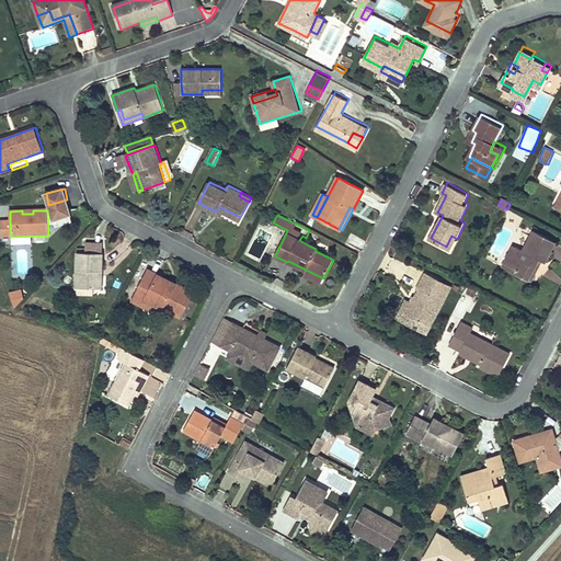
[(11,237),(10,221),(1,221),(2,237),(11,237)]
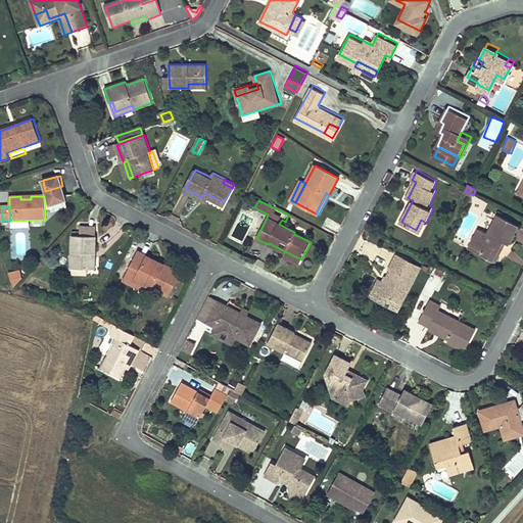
[(490,231),(483,228),(475,245),(485,249),(483,253),(495,258),(506,239),(508,241),(511,242),(521,223),(500,212),(490,231)]
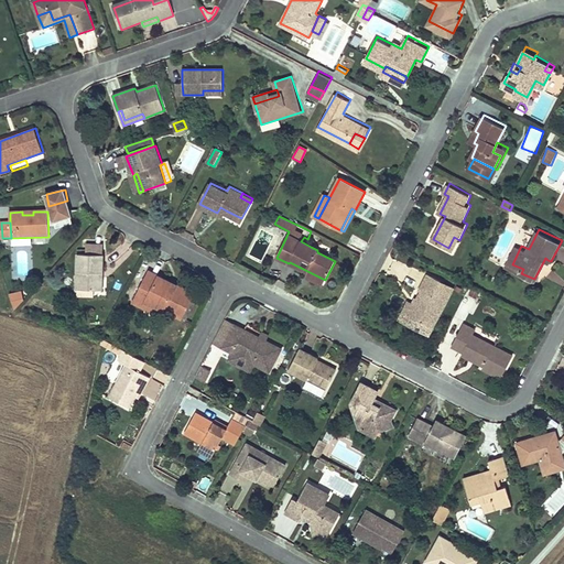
[(301,241),(311,247),(314,240),(308,237),(307,239),(304,237),(301,241)]
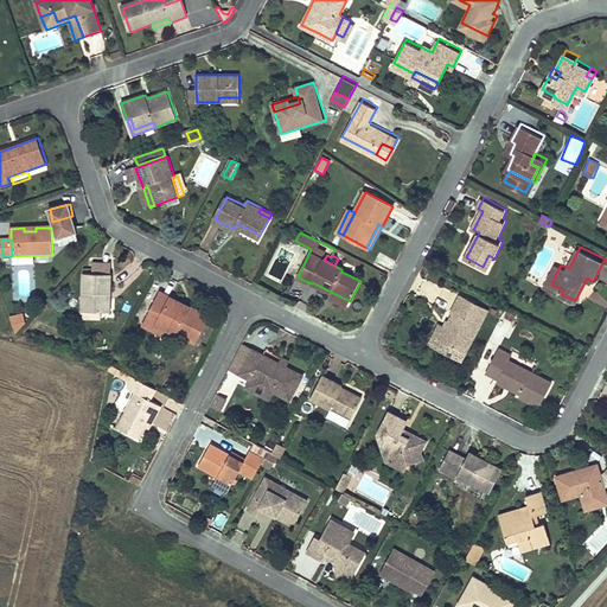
[(489,255),(483,267),(489,269),(494,259),(489,255)]
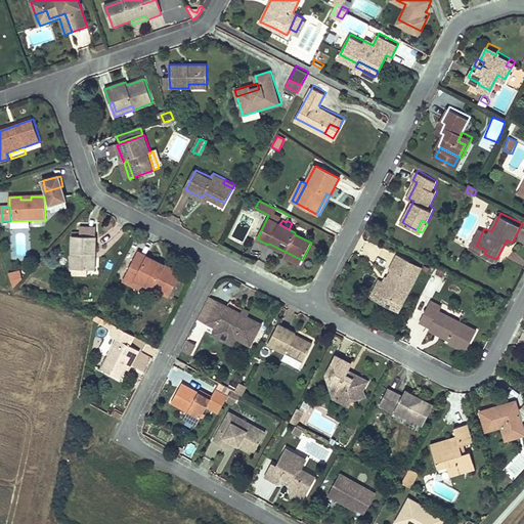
[(476,246),(484,228),(482,226),(472,248),(484,254),(486,250),(476,246)]
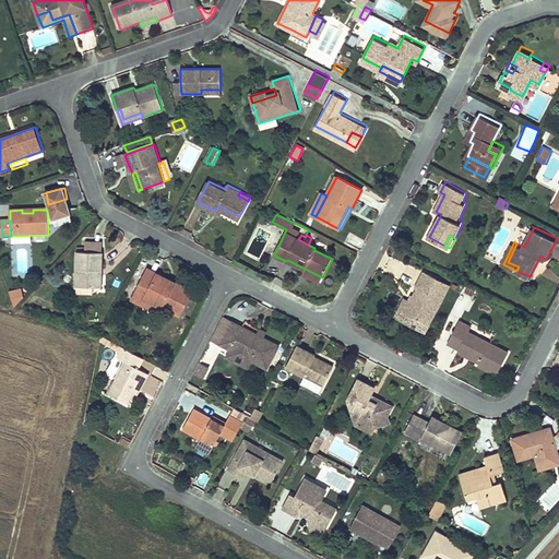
[(103,245),(93,245),(92,254),(102,254),(103,245)]
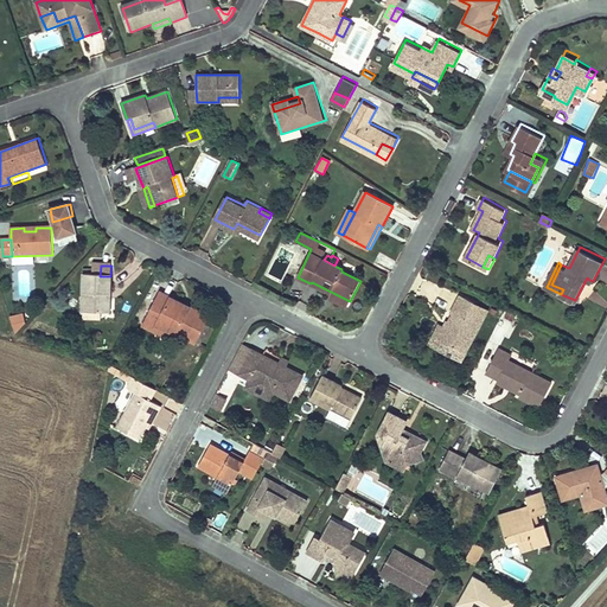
[(107,321),(107,314),(107,296),(110,296),(110,276),(100,276),(84,275),(83,313),(83,320),(107,321)]
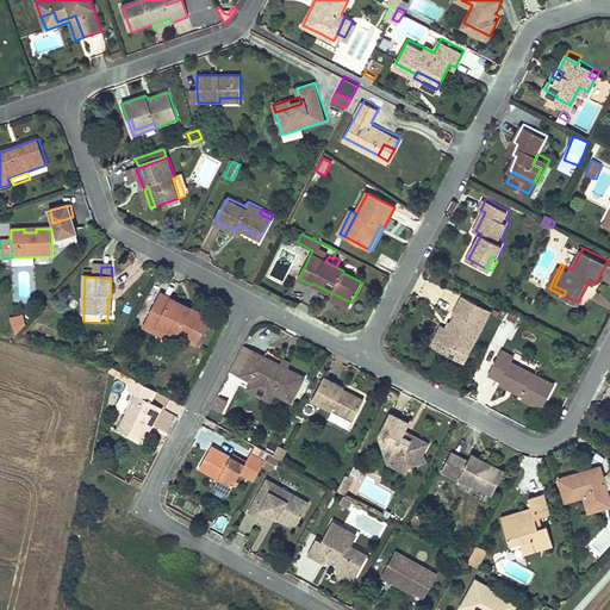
[(590,279),(578,302),(582,304),(592,281),(590,279)]
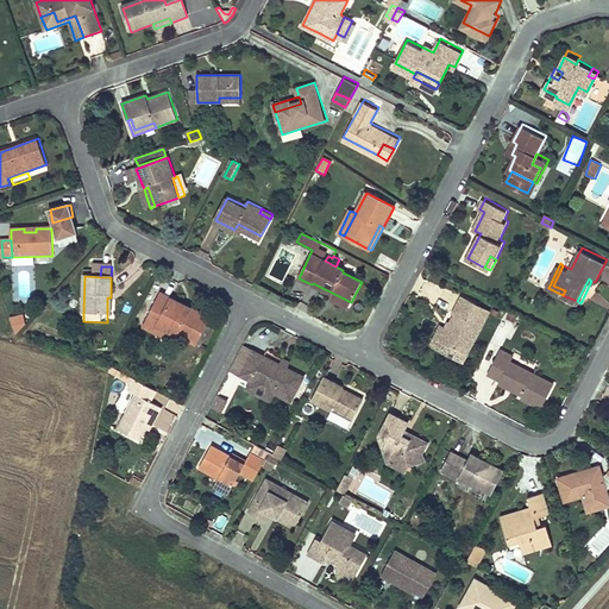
[(351,302),(332,293),(330,299),(349,308),(351,302)]
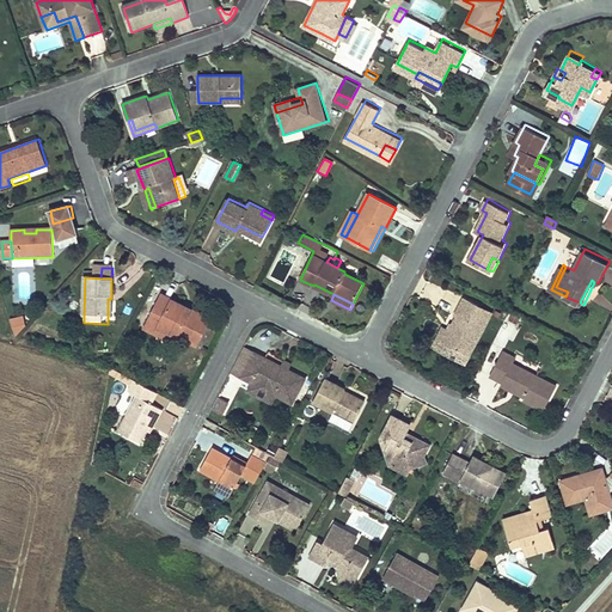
[(450,329),(444,341),(467,353),(472,344),(475,347),(490,318),(476,312),(479,305),(465,298),(457,316),(459,317),(452,330),(450,329)]
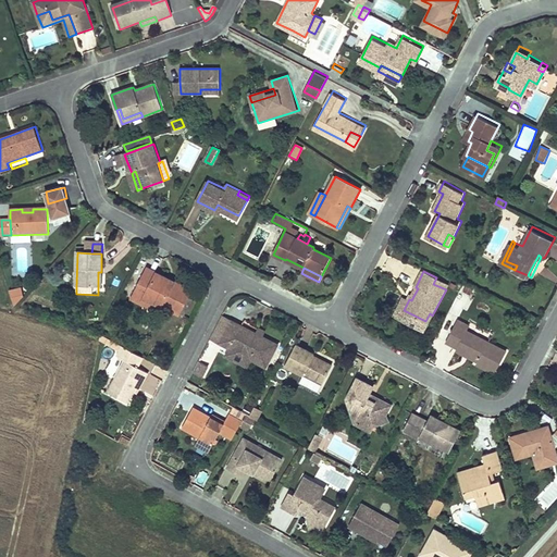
[(147,275),(134,301),(143,306),(146,300),(163,309),(180,318),(193,294),(175,284),(173,287),(165,284),(168,281),(158,276),(157,280),(147,275)]
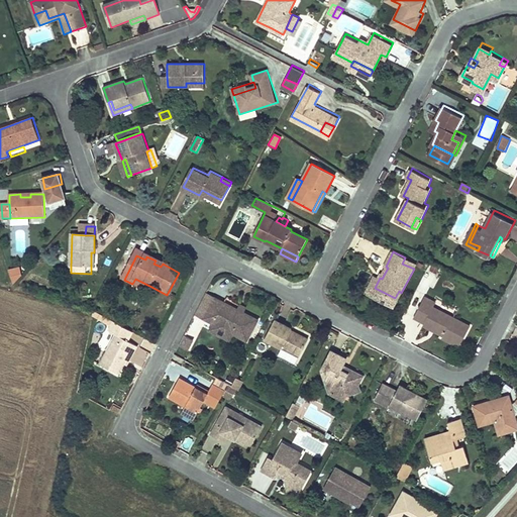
[(405,257),(402,264),(414,269),(416,264),(405,257)]
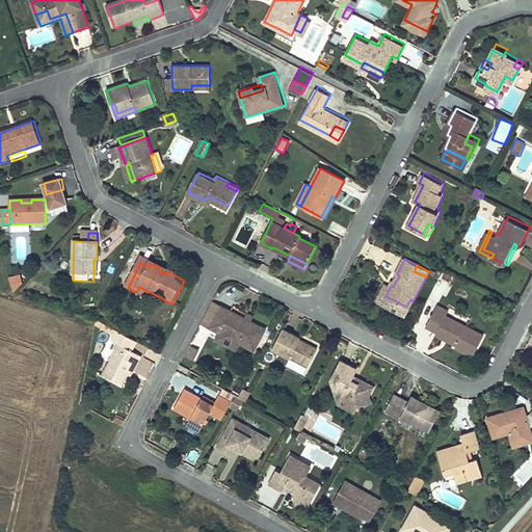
[(22,274),(9,275),(10,288),(23,287),(22,274)]
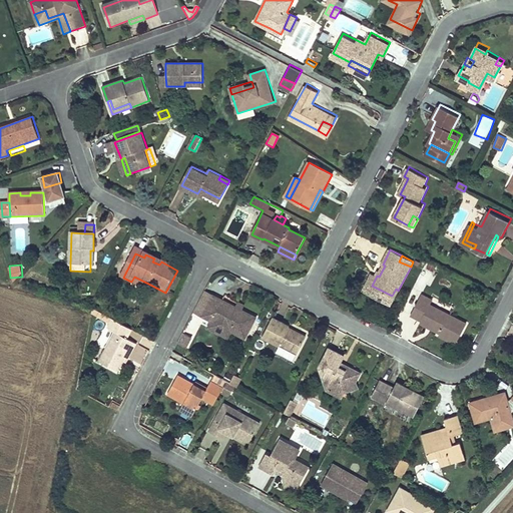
[(368,284),(372,286),(377,276),(373,274),(368,284)]
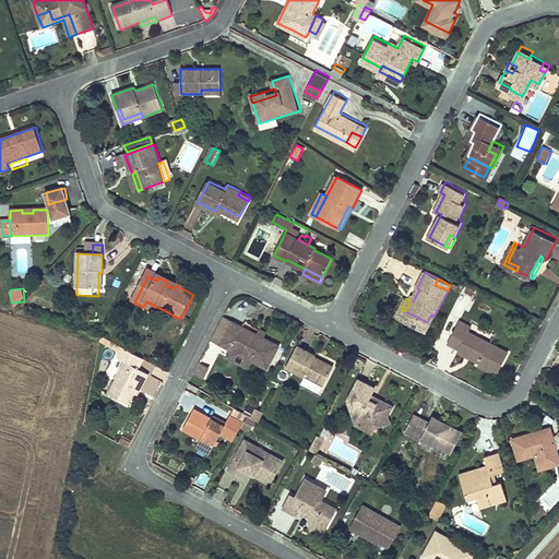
[(146,301),(143,307),(161,316),(164,310),(146,301)]
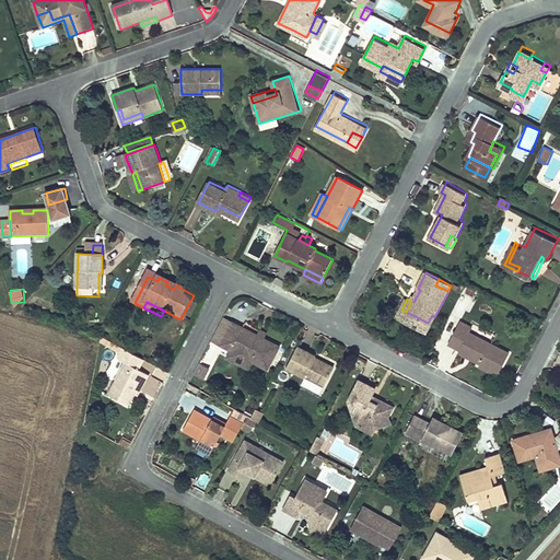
[(257,336),(224,318),(212,342),(232,352),(253,362),(268,371),(279,347),(264,339),(257,336)]
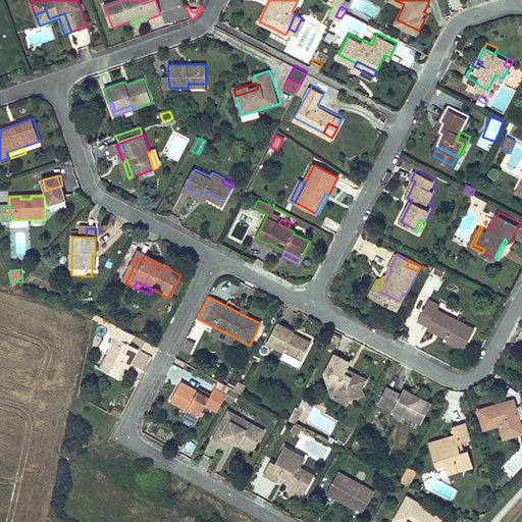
[(421,319),(432,324),(433,321),(441,325),(439,328),(442,329),(441,332),(451,337),(450,340),(466,348),(477,326),(439,308),(442,303),(432,298),(421,319)]
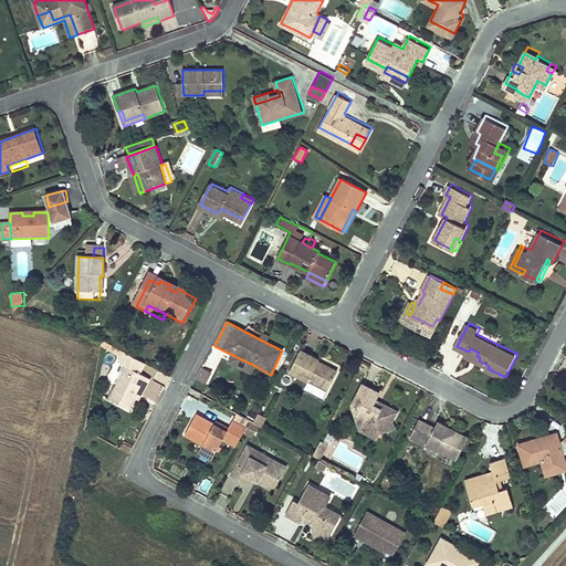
[(469,352),(468,355),(479,360),(480,357),(477,356),(479,353),(470,348),(469,352)]
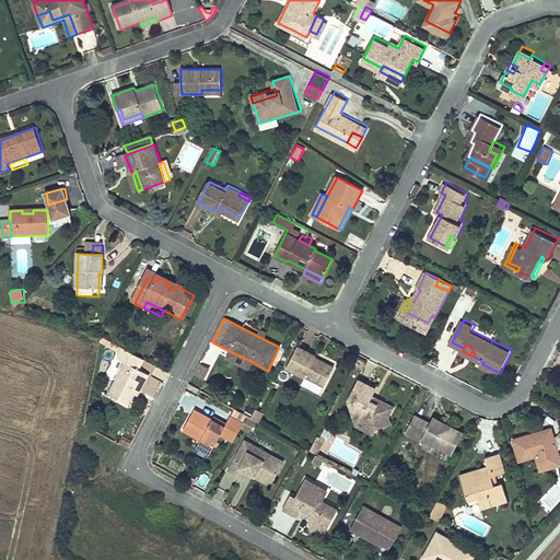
[(288,368),(305,376),(324,386),(335,365),(315,356),(316,354),(299,346),(288,368)]
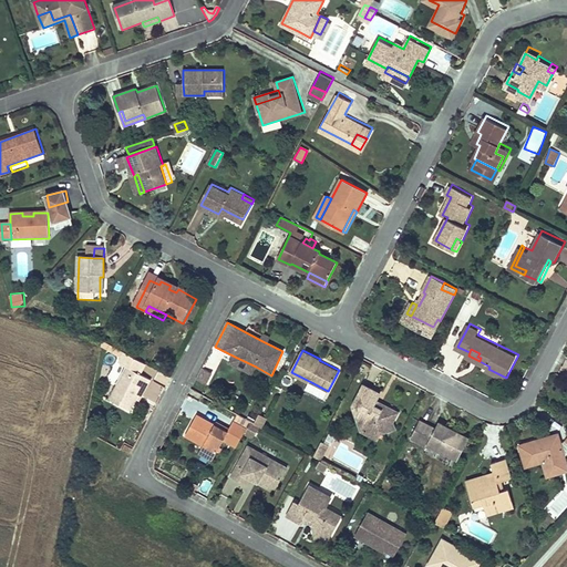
[(110,399),(131,410),(144,385),(147,388),(152,380),(141,374),(131,369),(136,359),(125,353),(120,362),(127,367),(110,399)]
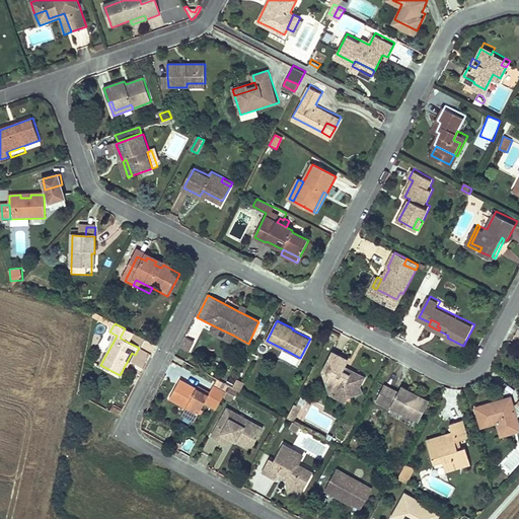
[(234,336),(215,326),(211,332),(230,343),(234,336)]
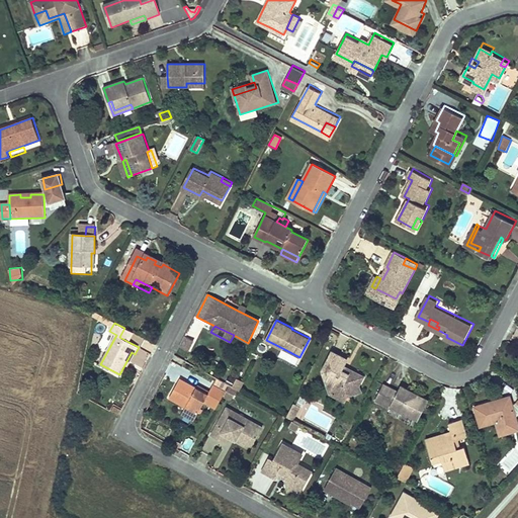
[(134,333),(124,328),(119,337),(128,342),(134,333)]
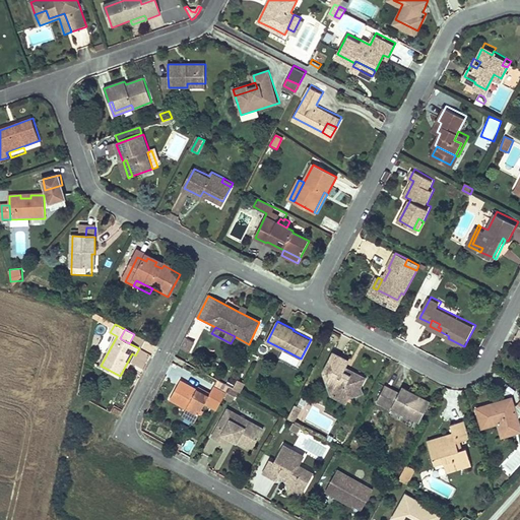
[(186,338),(181,348),(191,353),(196,343),(186,338)]
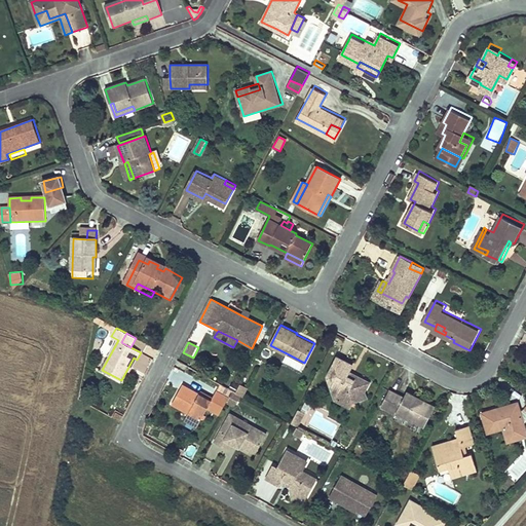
[(304,363),(287,353),(285,358),(302,366),(304,363)]
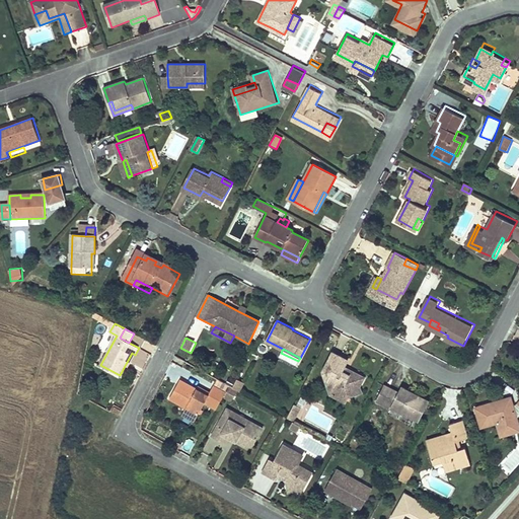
[(324,372),(332,396),(342,393),(351,398),(364,393),(358,373),(357,373),(351,375),(344,372),(346,367),(349,361),(335,354),(324,372)]
